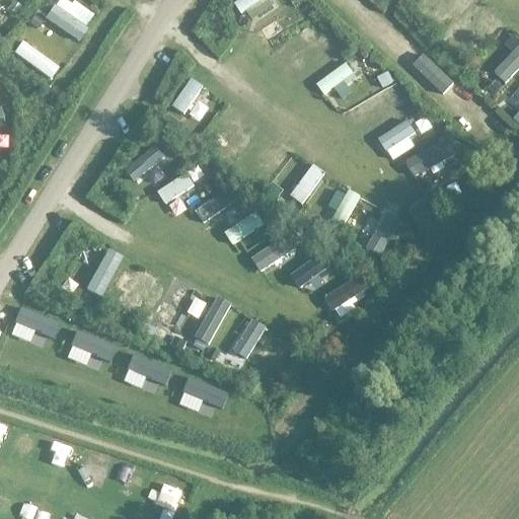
[(237,0),(234,2),(242,15),(265,0),(237,0)]
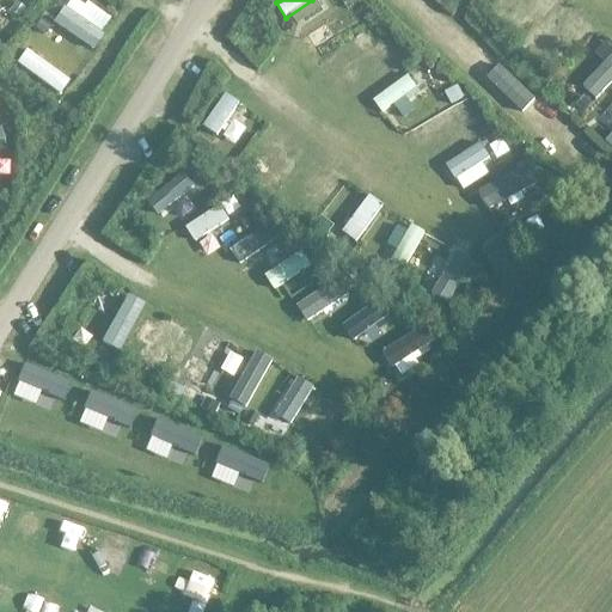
[(54,17),(92,46),(102,32),(65,4),(54,17)]
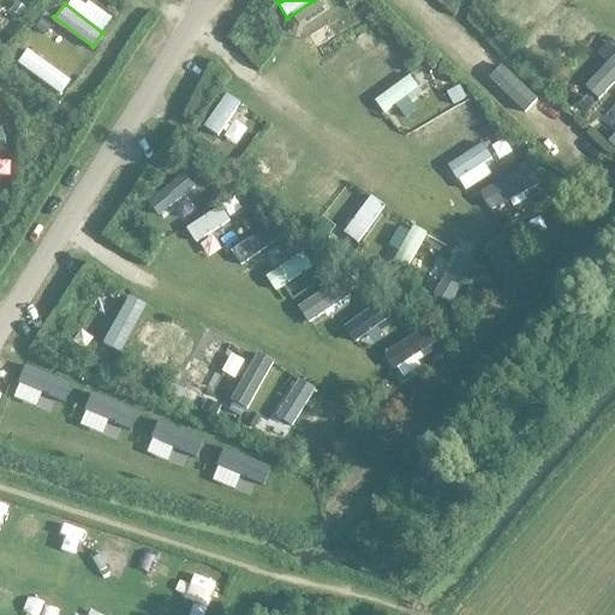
[(322,64),(362,49),(354,29),(315,43),(322,64)]
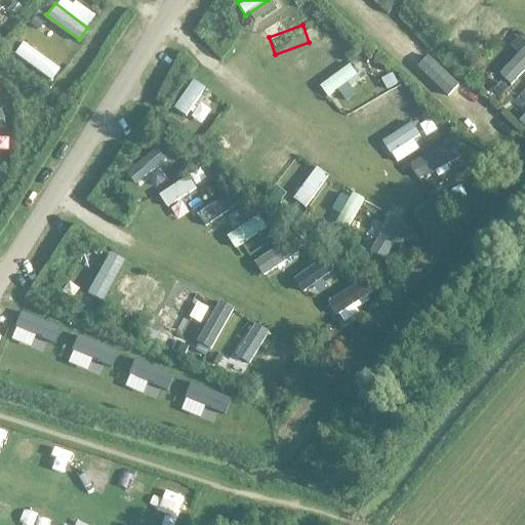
[(14,51),(50,79),(59,67),(24,39),(14,51)]
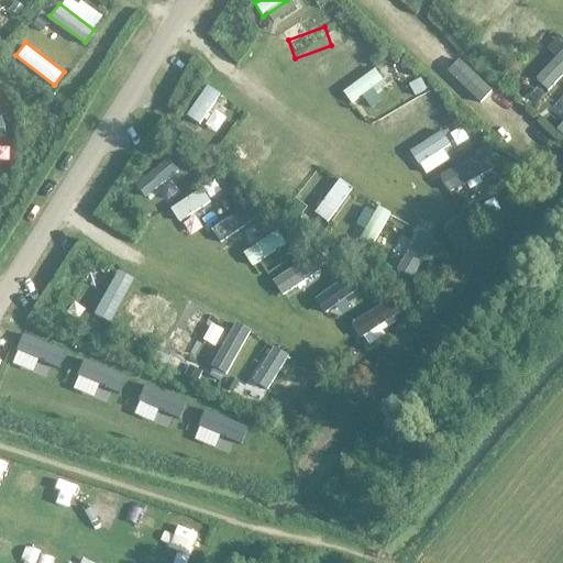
[(532,83),(545,94),(562,72),(562,46),(532,83)]
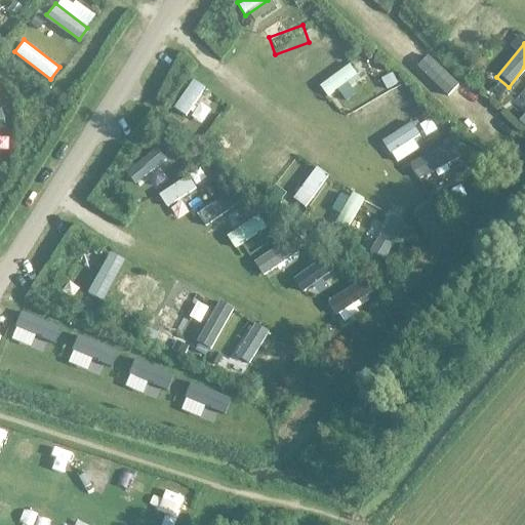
[(305,86),(340,70),(331,50),(295,66),(305,86)]
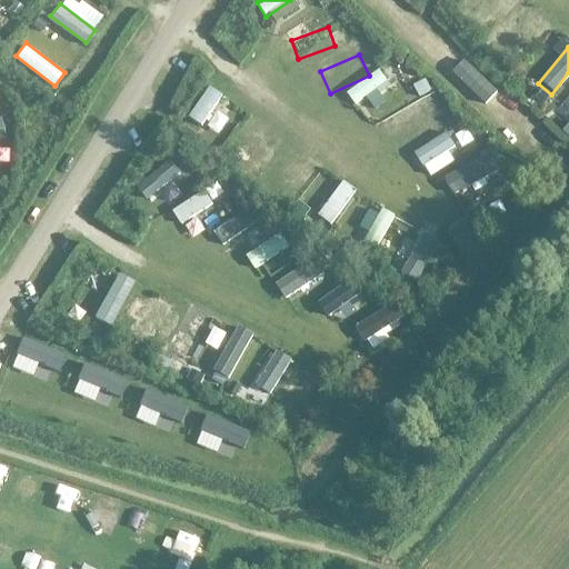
[(380,70),(348,92),(357,106),(389,83),(380,70)]
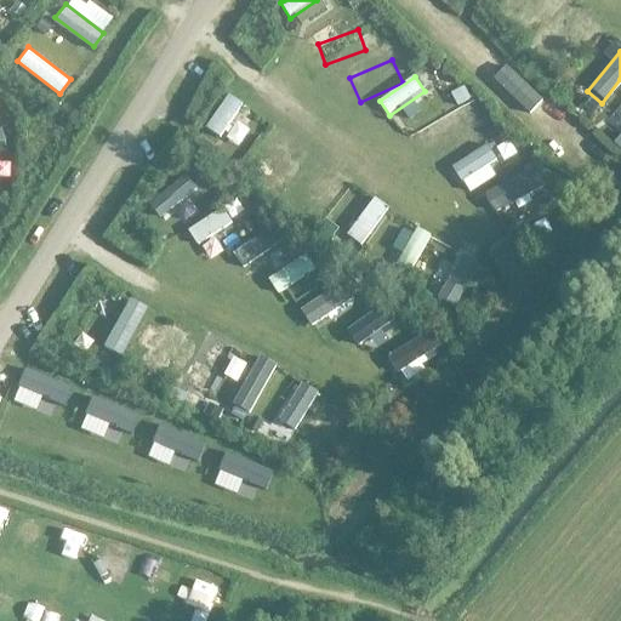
[(243,104),(228,95),(205,129),(220,138),(243,104)]
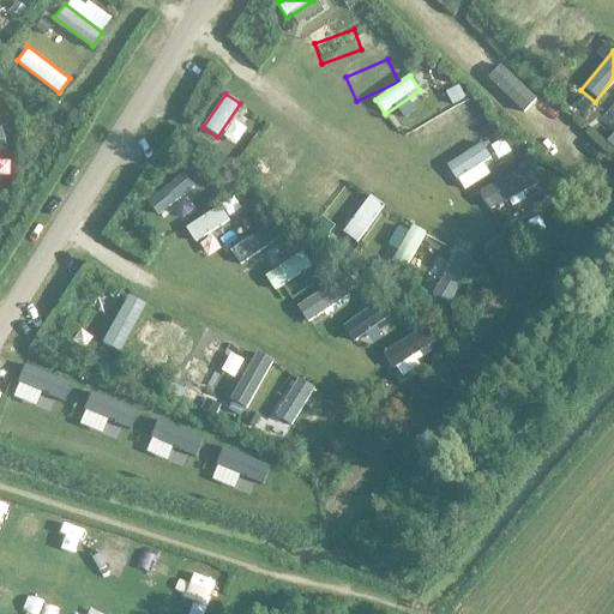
[(486,139),(447,164),(457,179),(494,154),(486,139)]
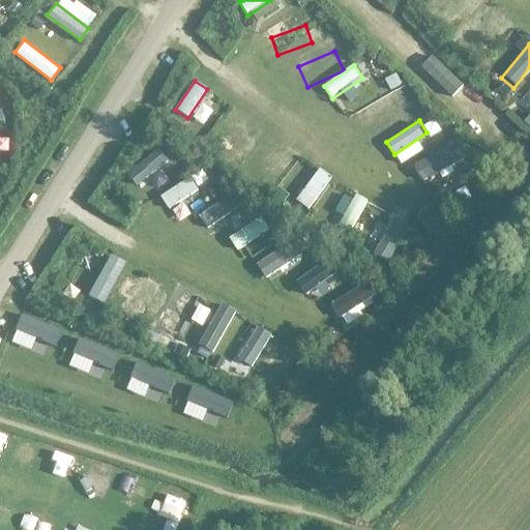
[(458,145),(415,167),(422,181),(465,158),(458,145)]
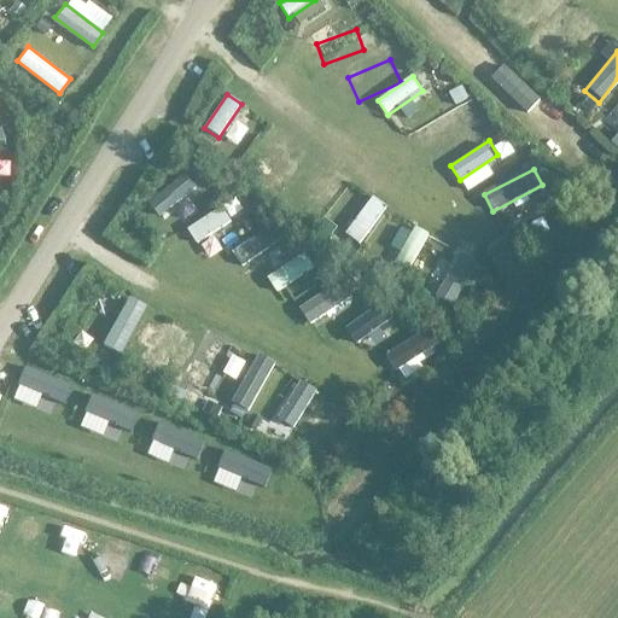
[(149,198),(162,216),(196,192),(184,174),(149,198)]
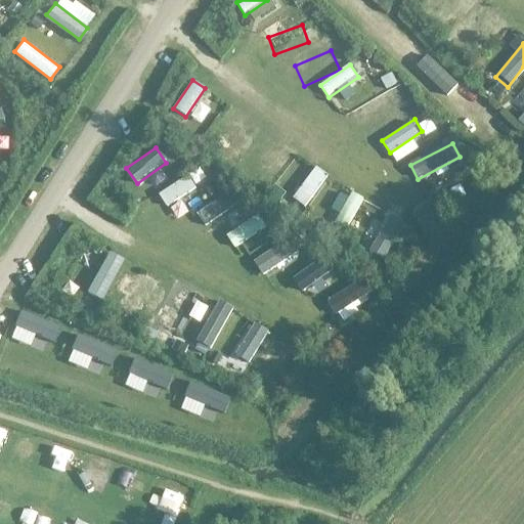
[(290,199),(303,208),(324,177),(311,168),(290,199)]
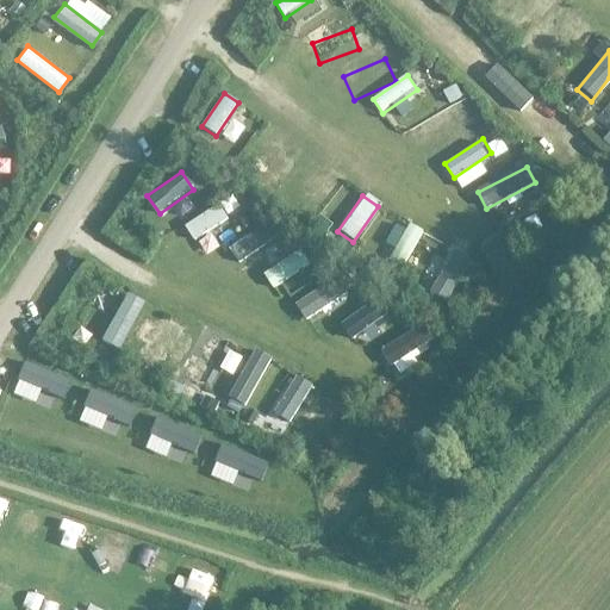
[(226,200),(184,226),(192,241),(235,215),(226,200)]
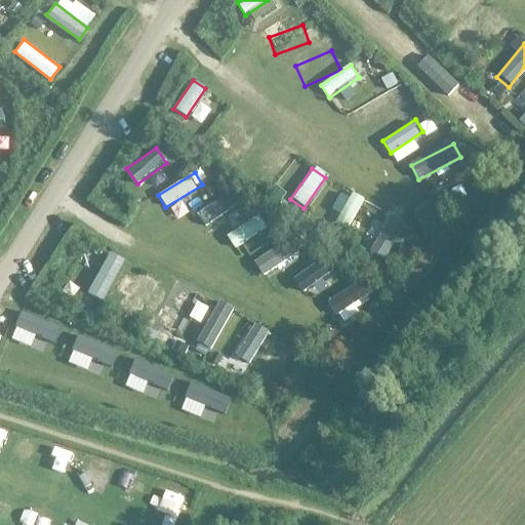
[(334,221),(344,227),(360,196),(352,192),(334,221)]
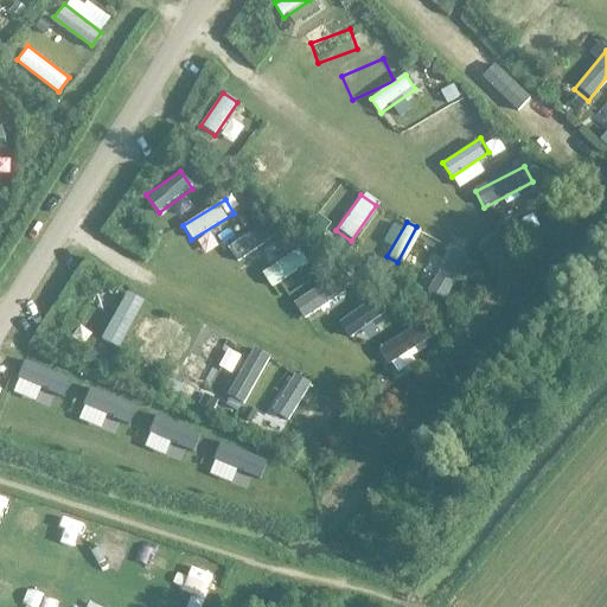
[(266,223),(230,247),(241,262),(276,238),(266,223)]
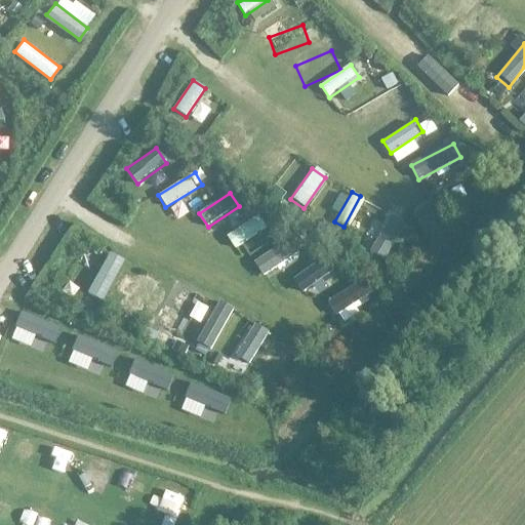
[(260,213),(229,235),(236,246),(268,225),(260,213)]
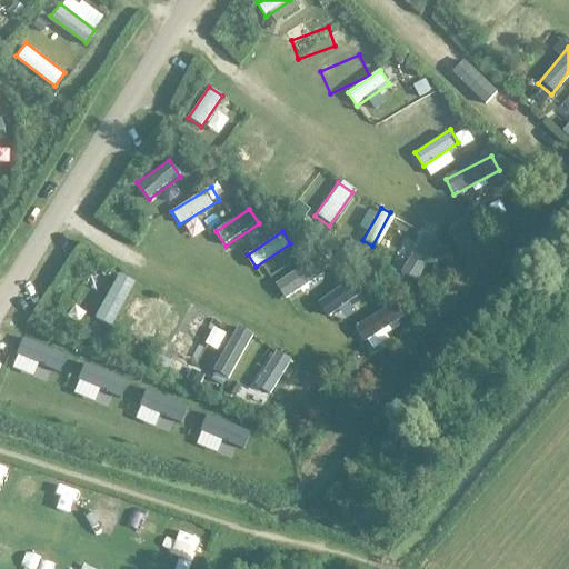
[(423,232),(397,268),(410,277),(436,242),(423,232)]
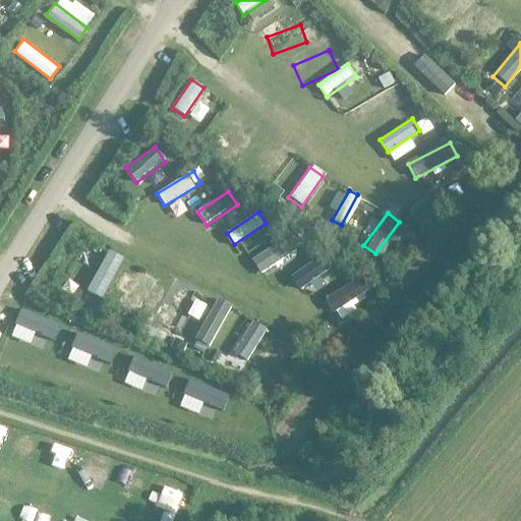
[(297,233),(254,261),(263,273),(304,245),(297,233)]
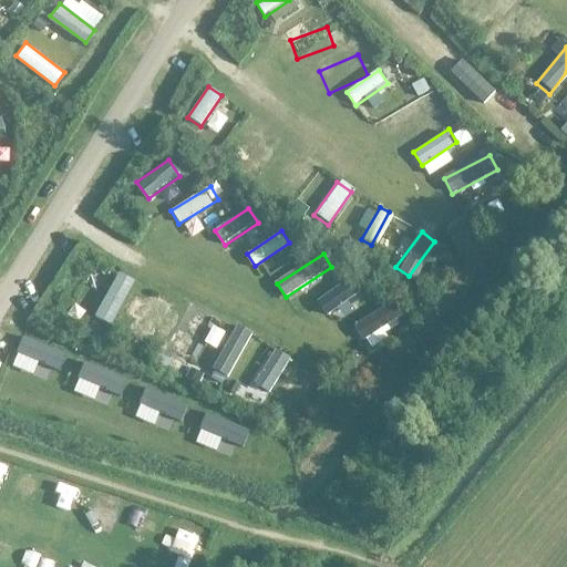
[(116,272),(92,316),(109,325),(133,281),(116,272)]
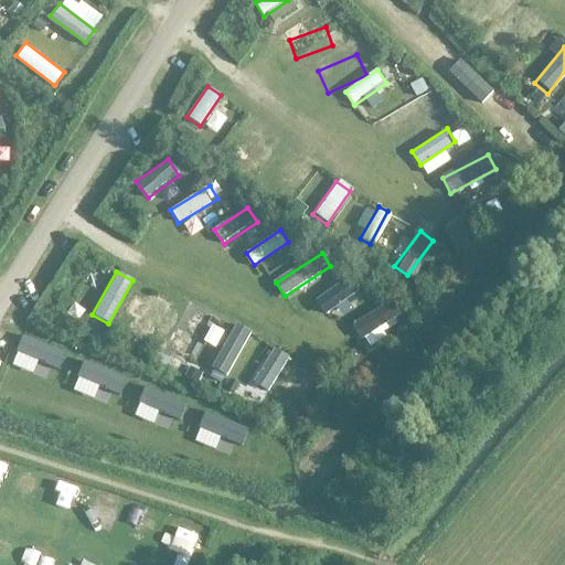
[(359,278),(321,305),(329,316),(366,289),(359,278)]
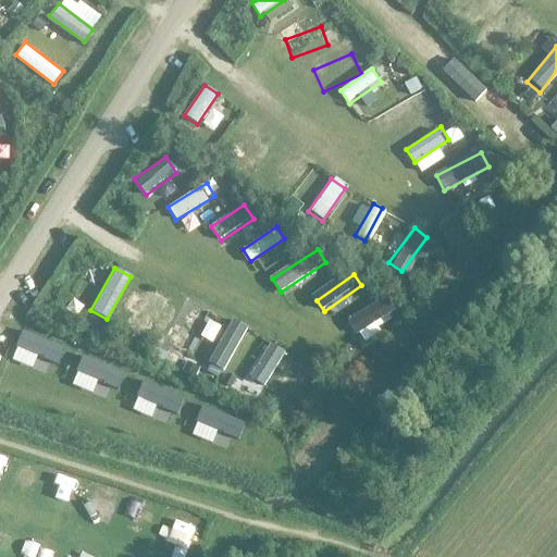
[(166,298),(152,291),(131,329),(145,336),(166,298)]
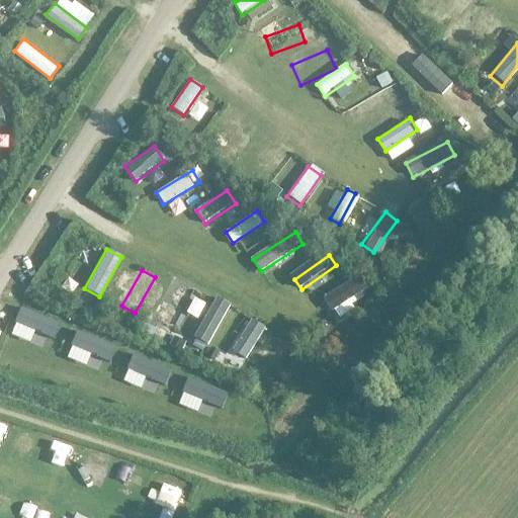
[(361,275),(325,297),(333,311),(369,288),(361,275)]
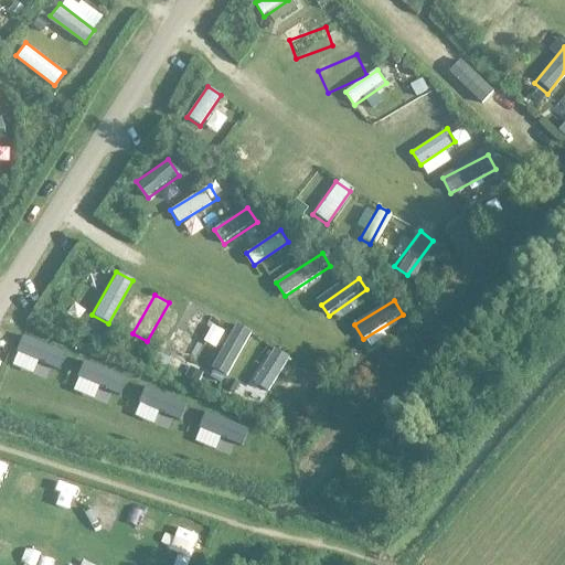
[(211,318),(193,308),(168,353),(185,363),(211,318)]
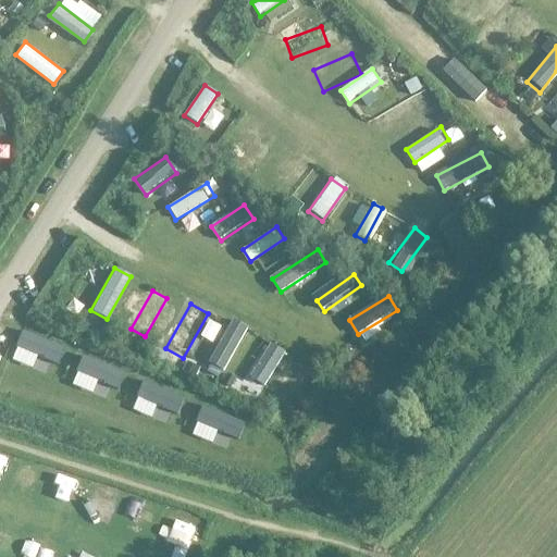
[(232,318),(206,366),(221,374),(248,326),(232,318)]
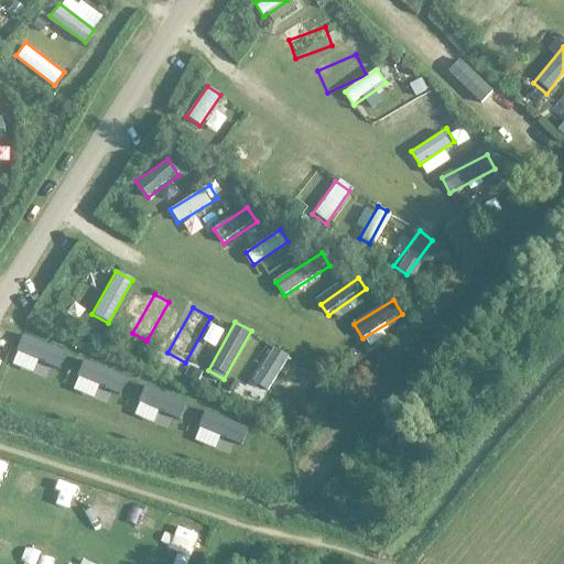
[(66,354),(21,334),(12,354),(58,372),(66,354)]
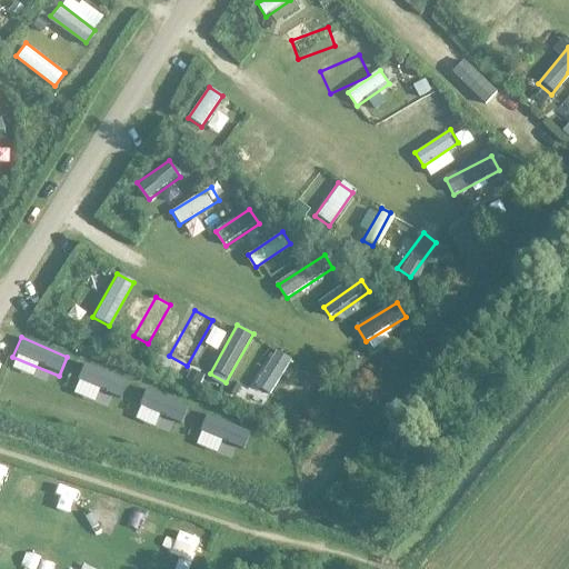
[(125,379),(83,362),(77,377),(118,395),(125,379)]
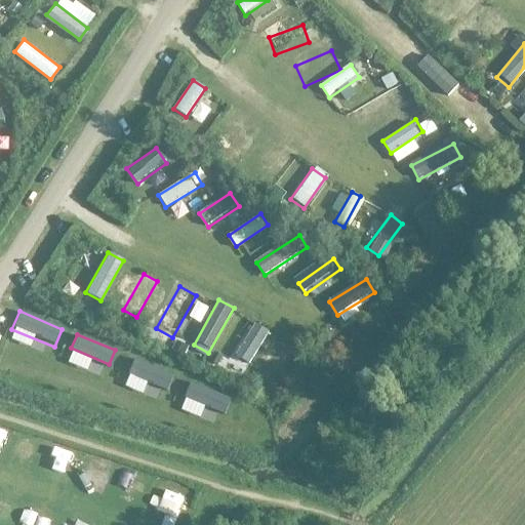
[(237,374),(249,382),(273,348),(260,339),(237,374)]
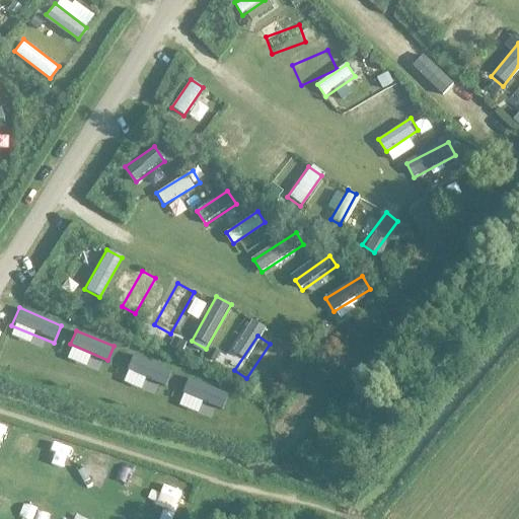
[(172,372),(130,354),(124,367),(167,385),(172,372)]
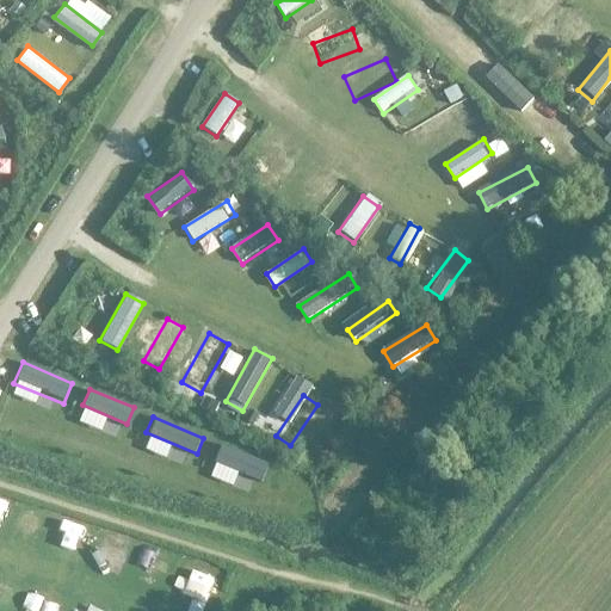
[(270,463),(221,443),(213,462),(263,483),(270,463)]
